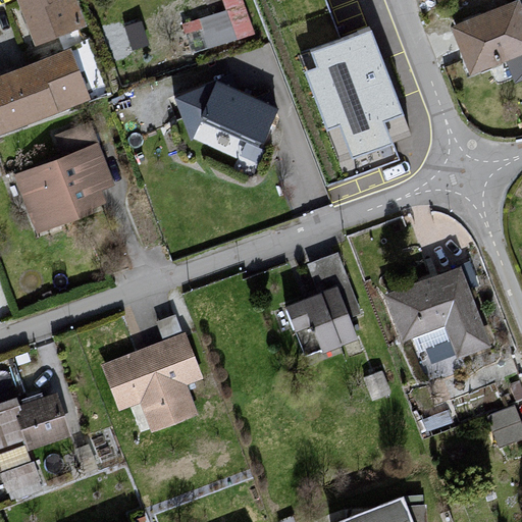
[(73,0),(12,0),(33,49),(86,29),(73,0)]
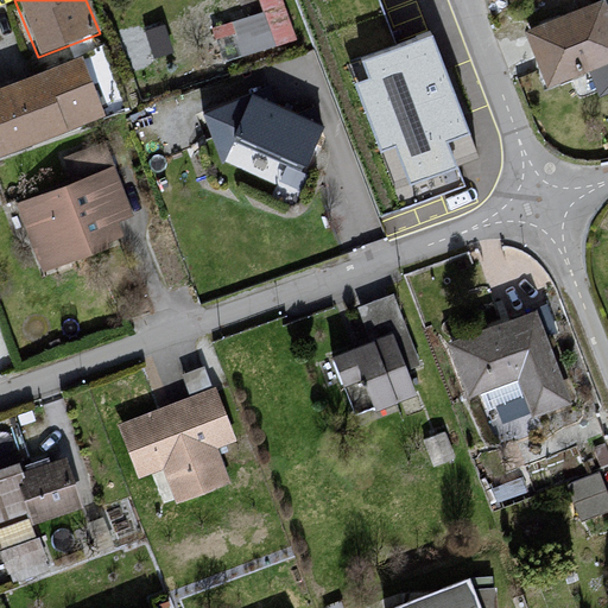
[(607,21),(602,5),(525,35),(543,89),(607,65),(607,21)]
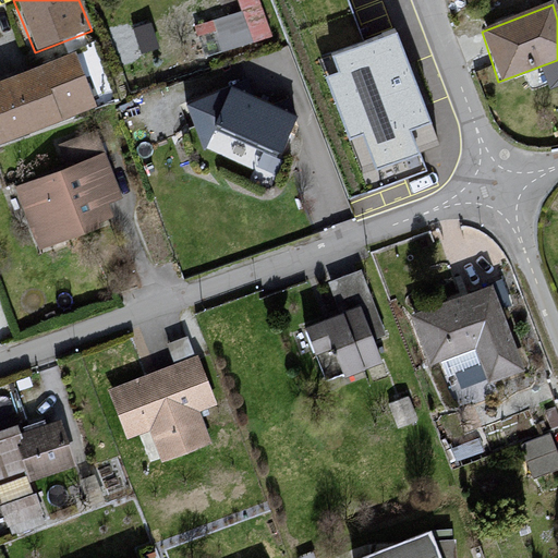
[(393,32),(320,59),(363,171),(436,145),(393,32)]
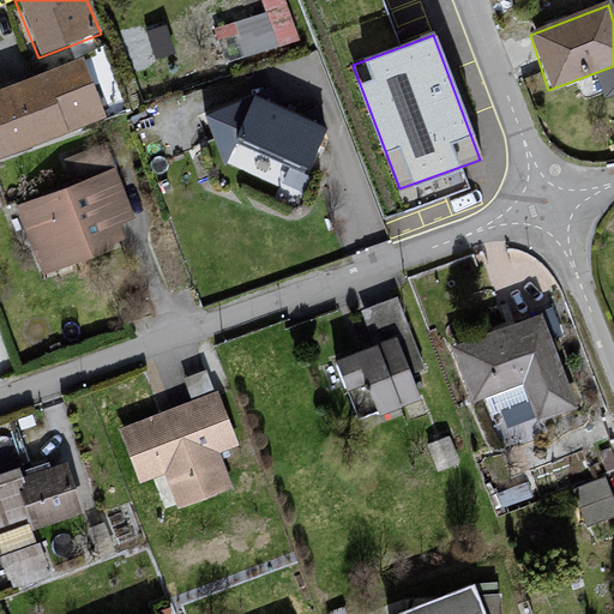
[(79,59),(0,88),(0,161),(103,124),(79,59)]
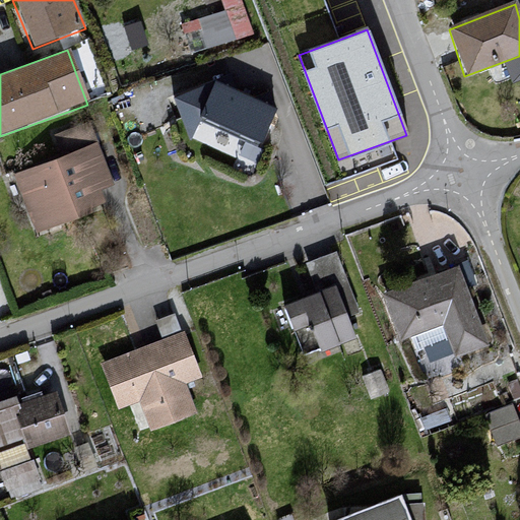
[(221,129),(260,144),(275,109),(216,79),(173,95),(190,140),(198,125),(219,134),(221,129)]
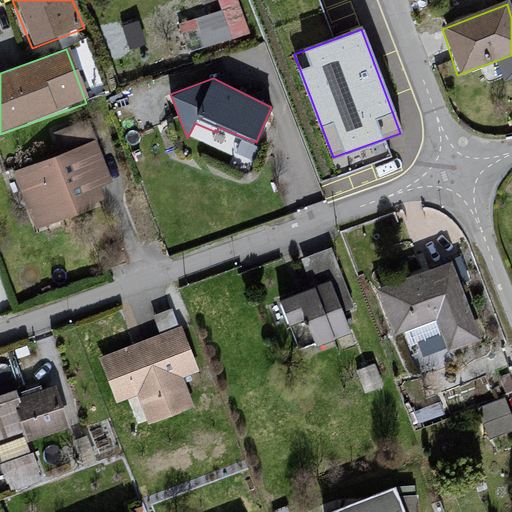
[(60,156),(12,175),(32,229),(104,203),(101,189),(112,183),(90,125),(55,135),(60,156)]
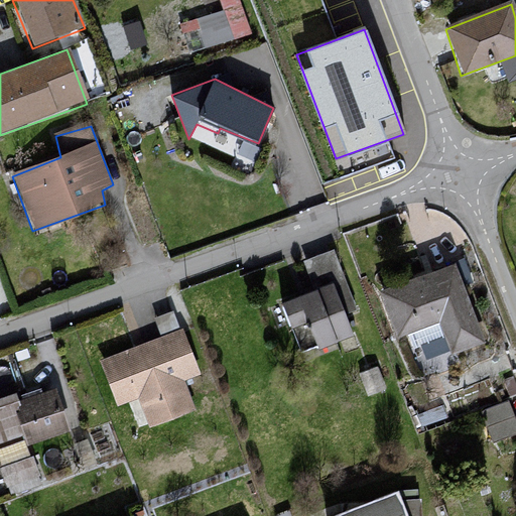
[(450,267),(378,295),(396,341),(437,325),(450,358),(482,346),(450,267)]
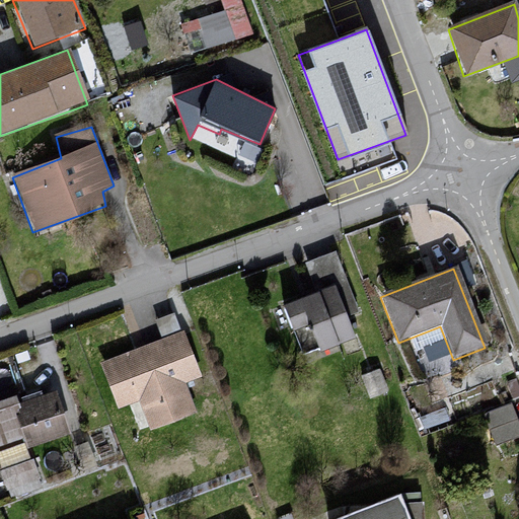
[(338,286),(283,306),(293,330),(311,323),(322,352),(358,339),(338,286)]
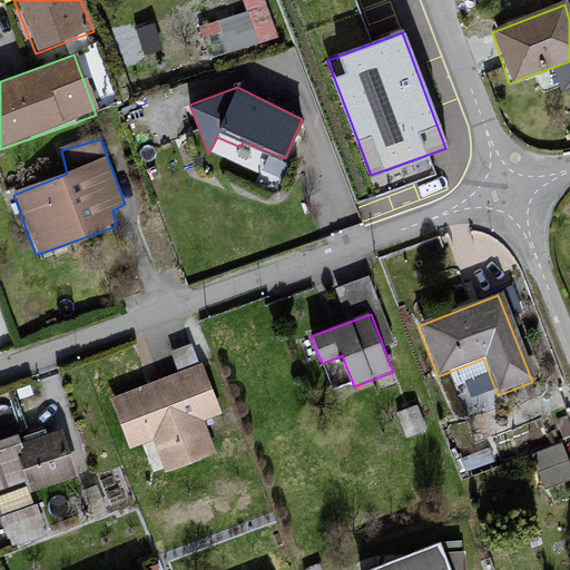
[(173,346),(179,363),(199,355),(193,338),(173,346)]
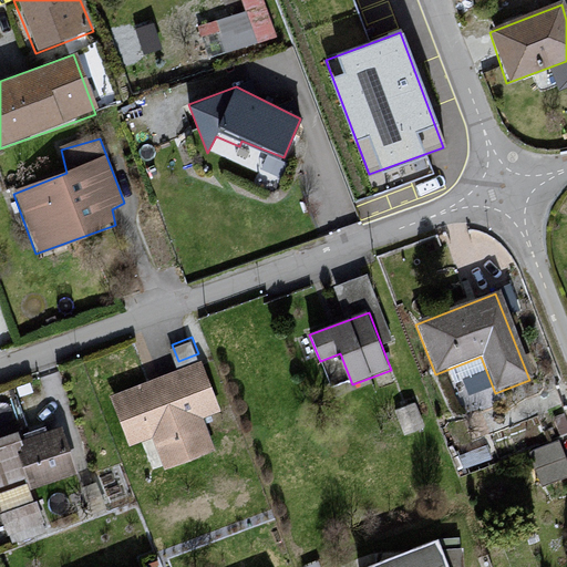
[(202,363),(107,397),(129,449),(151,437),(162,471),(213,452),(200,420),(220,413),(202,363)]
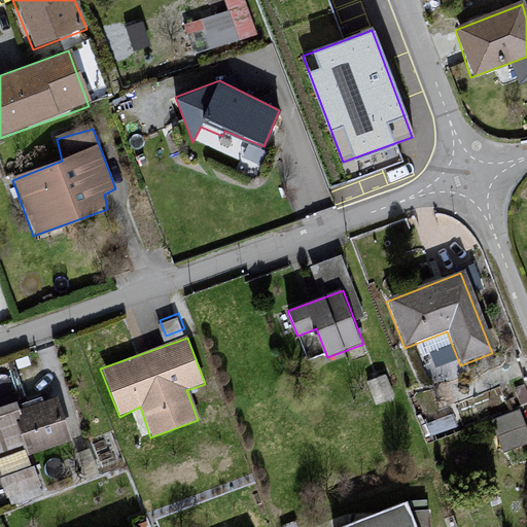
[(68,444),(55,398),(0,413),(0,478),(10,512),(44,498),(28,454),(68,444)]
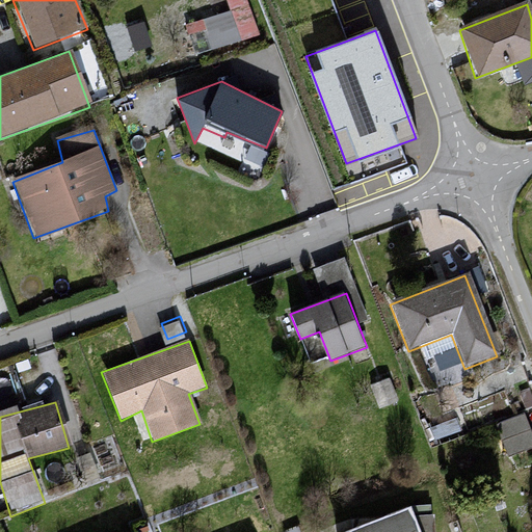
[(498,419),(509,450),(531,441),(531,426),(525,408),(498,419)]
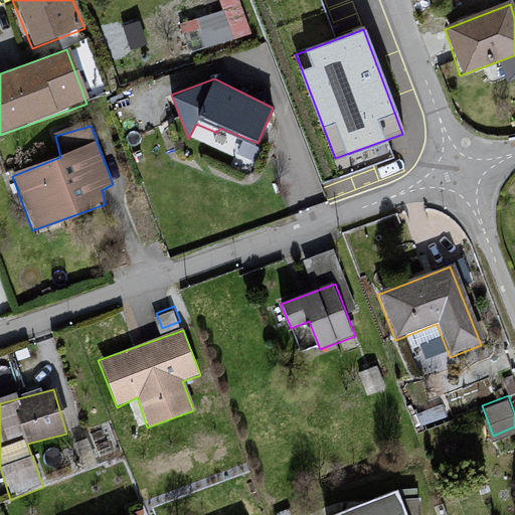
[(401,514),(392,493),(332,514),(401,514)]
